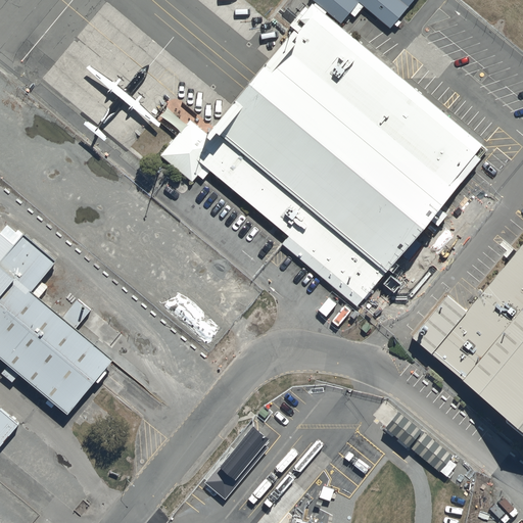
[(413,0),(314,0),(345,26),(362,6),(383,24),(389,29),(413,0)]
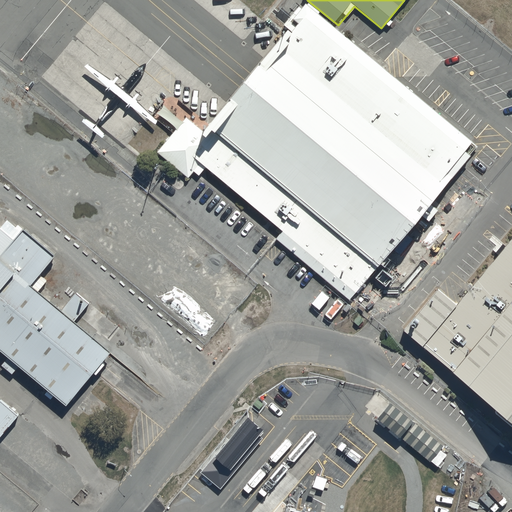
[(359,48),(305,5),(203,130),(187,117),(156,153),(168,163),(187,178),(200,164),(283,233),(279,240),(349,300),(357,289),(473,142),(359,48)]
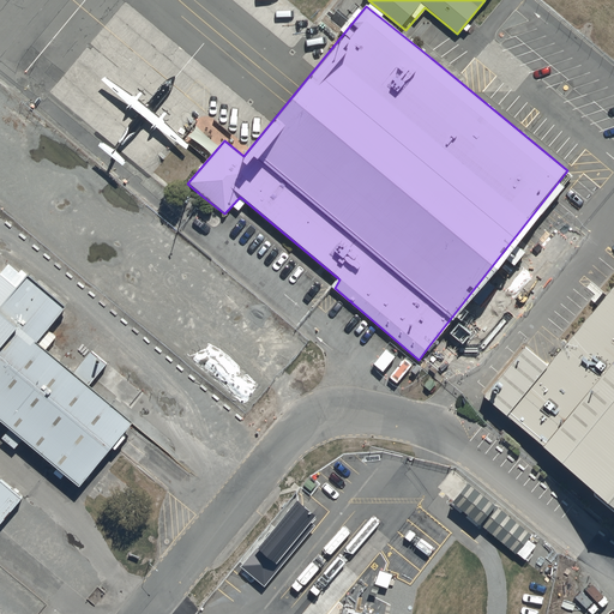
[(0,271),(0,421),(79,487),(98,464),(112,447),(132,423),(36,342),(66,307),(28,275),(24,278),(7,264),(0,271)]
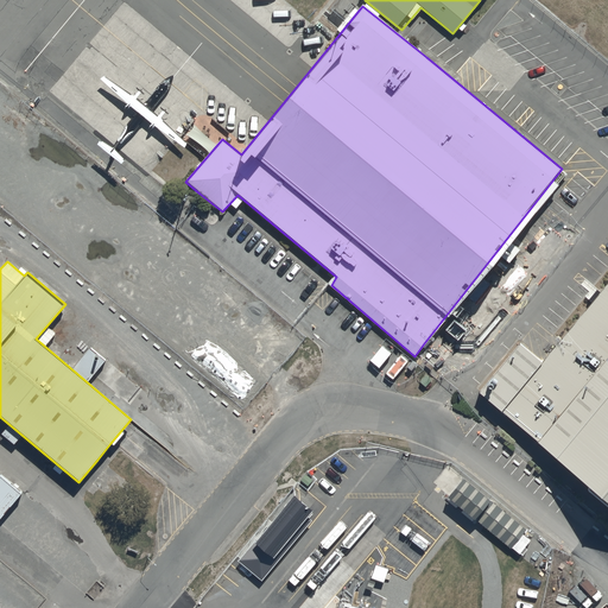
[(607,283),(542,362),(536,356),(520,343),(479,393),(607,500),(607,283)]
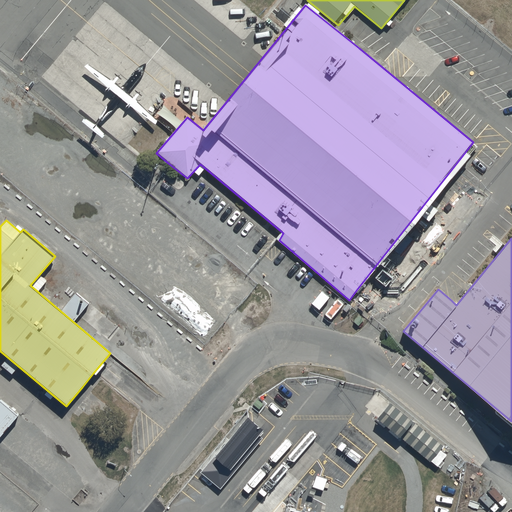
[(0,436),(17,415),(0,400),(0,436)]
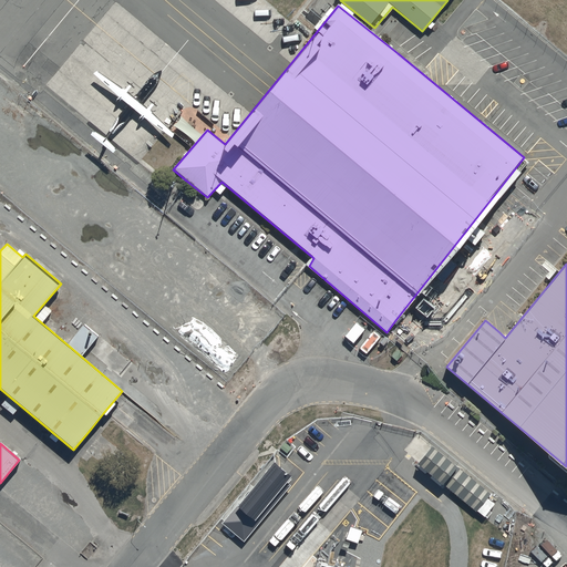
[(431,446),(416,464),(477,512),(491,494),(431,446)]
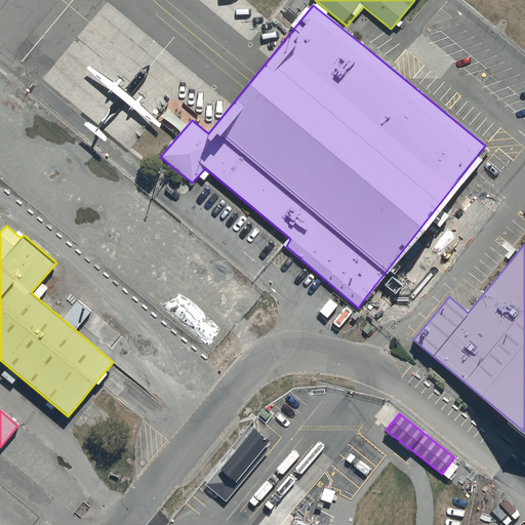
[(269,440),(252,427),(218,469),(221,472),(216,477),(228,486),(233,480),(236,482),(269,440)]
